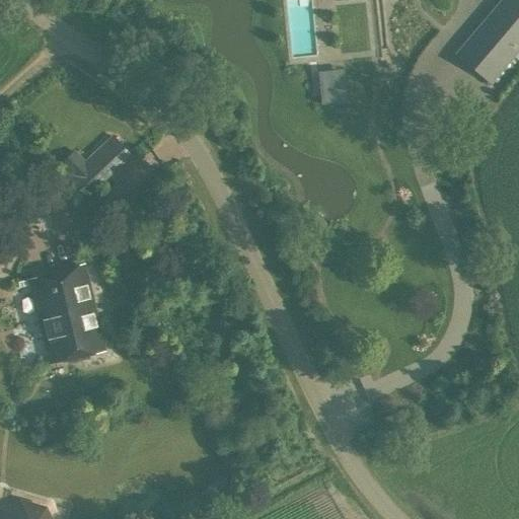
[(288,0),(290,56),(315,55),(312,0),(288,0)]
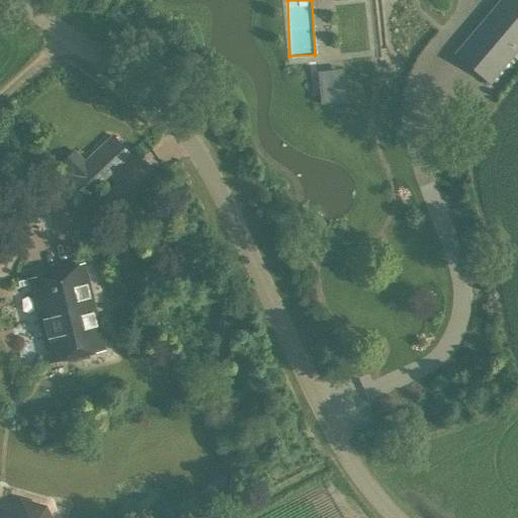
[(517,1),(516,0),(501,0),(455,55),(488,82),(517,46),(517,1)]
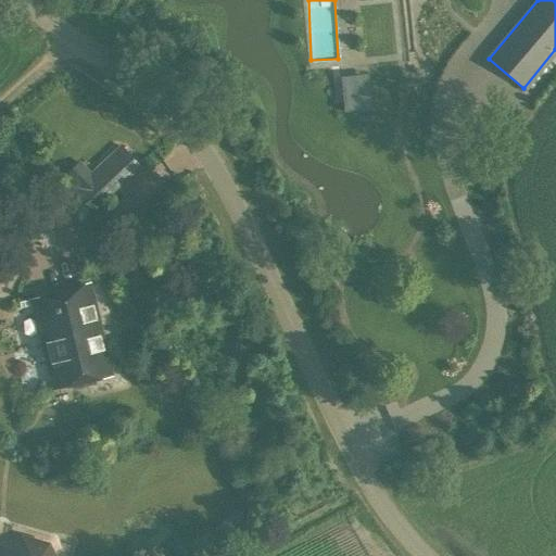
[(357,111),(370,110),(366,75),(353,76),(357,111)]
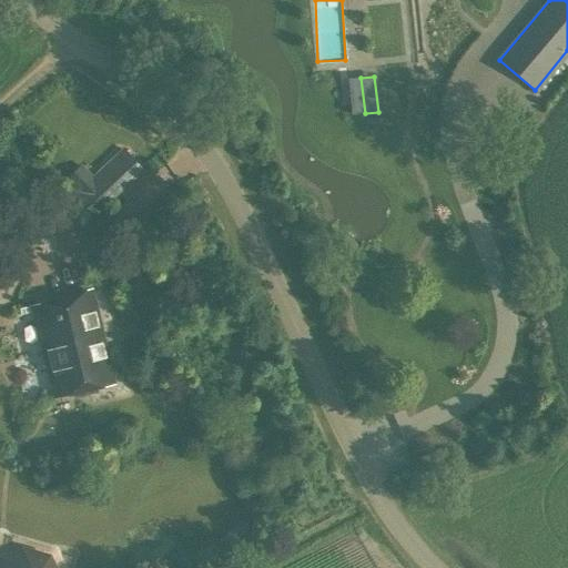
[(81,164),(64,180),(75,192),(73,194),(94,217),(144,171),(123,146),(93,175),(81,164)]
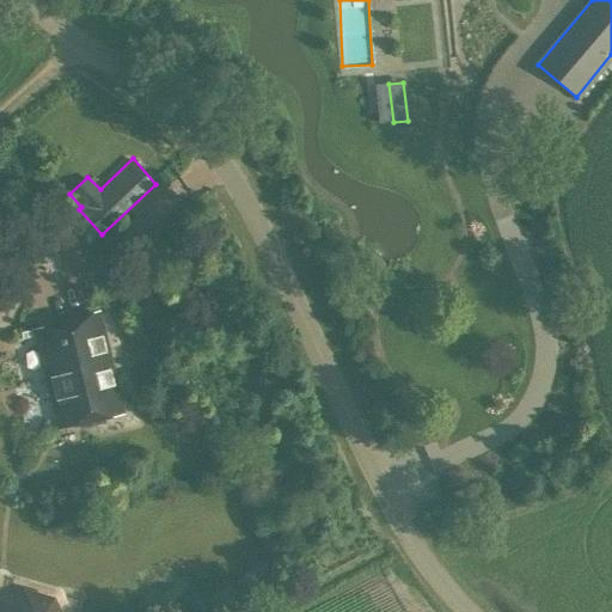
[(34,328),(47,380),(59,428),(124,412),(101,311),(34,328)]
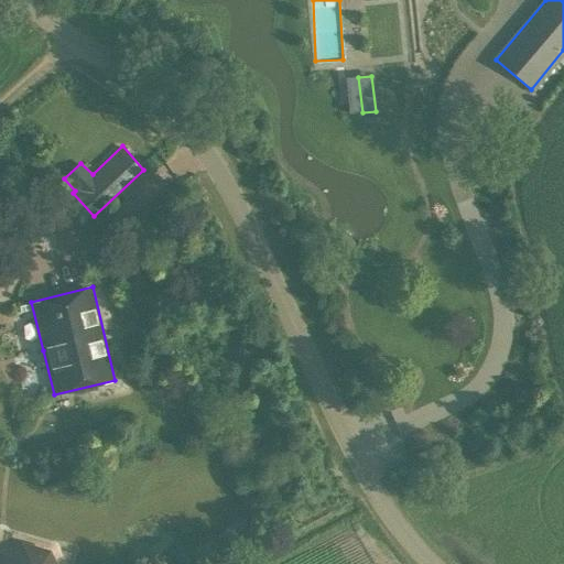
[(0,563),(56,563),(50,550),(21,542),(0,551),(0,563)]
